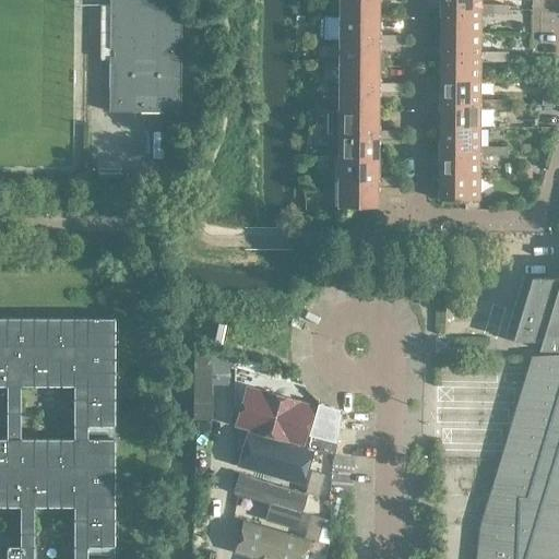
[(109,0),(109,48),(113,48),(113,56),(109,56),(108,111),(180,111),(180,0),(109,0)]
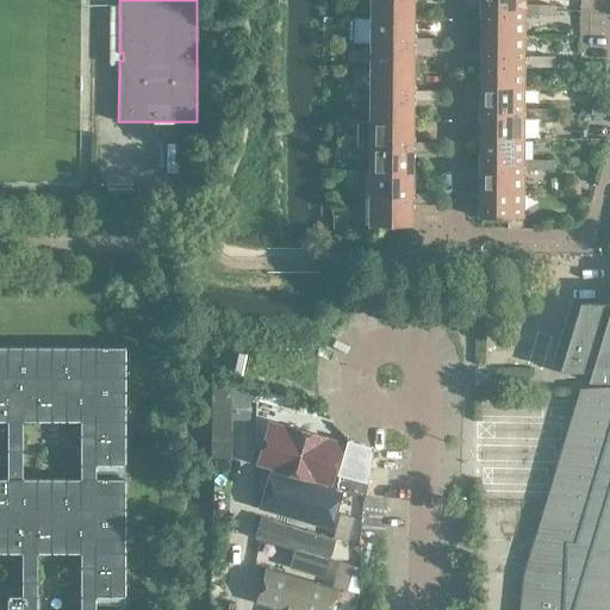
[(369,0),(371,16),(415,16),(414,0),(369,0)]
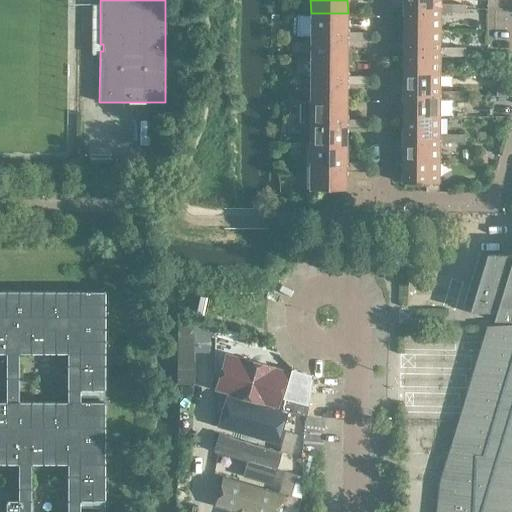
[(440,8),(440,12),(453,12),(453,3),(440,3),(440,8)]
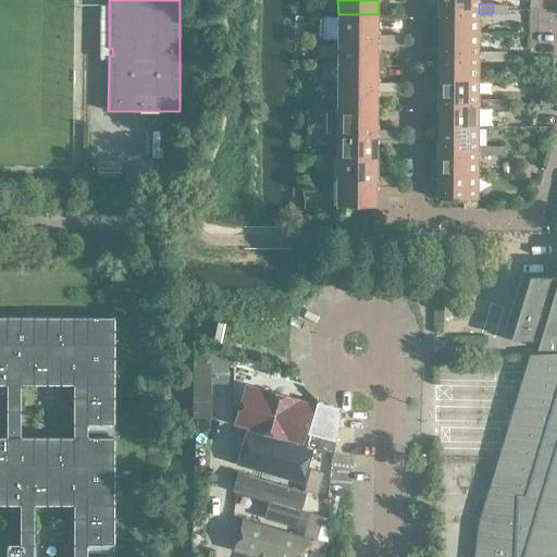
[(493,3),(493,13),(506,13),(506,3),(493,3)]
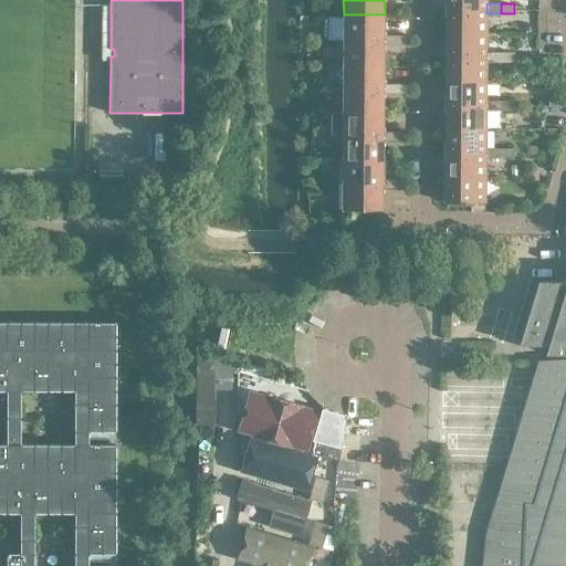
[(446,8),(446,31),(486,31),(486,13),(486,9),(446,8)]
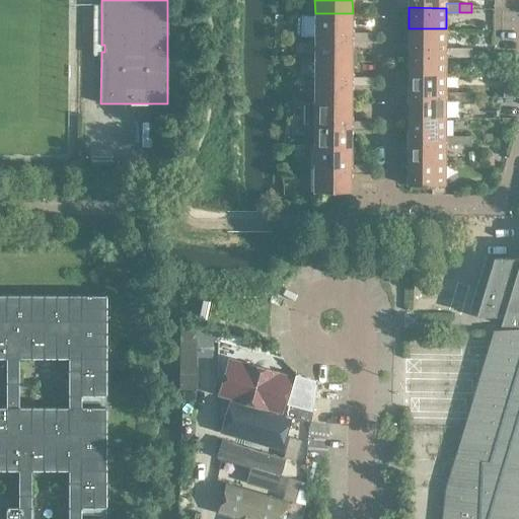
[(302,33),(314,33),(314,13),(302,13),(302,33)]
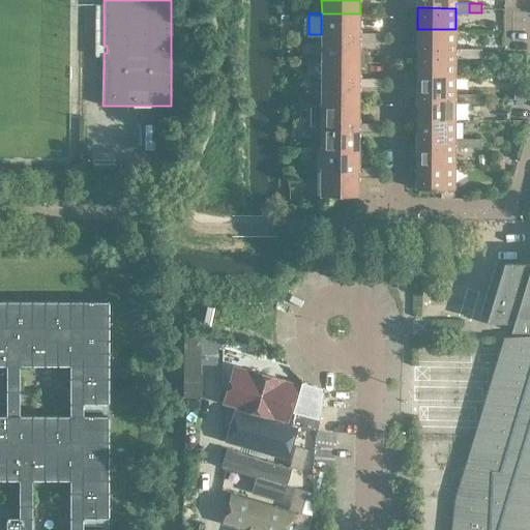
[(322,13),(322,37),(359,37),(360,32),(360,13),(322,13)]
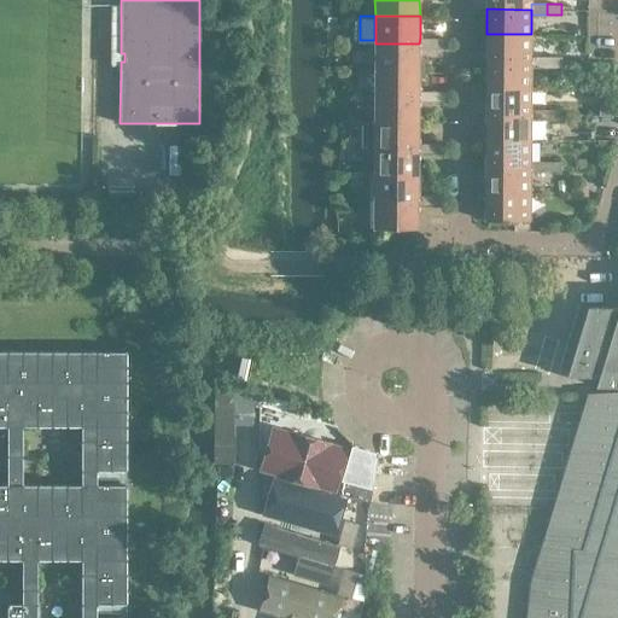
[(487,34),(487,60),(530,62),(530,56),(531,34),(487,34)]
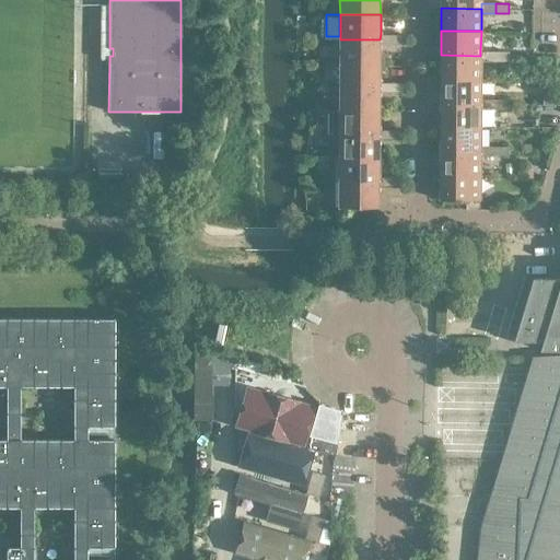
[(380,39),(380,45),(392,45),(392,34),(381,34),(380,39)]
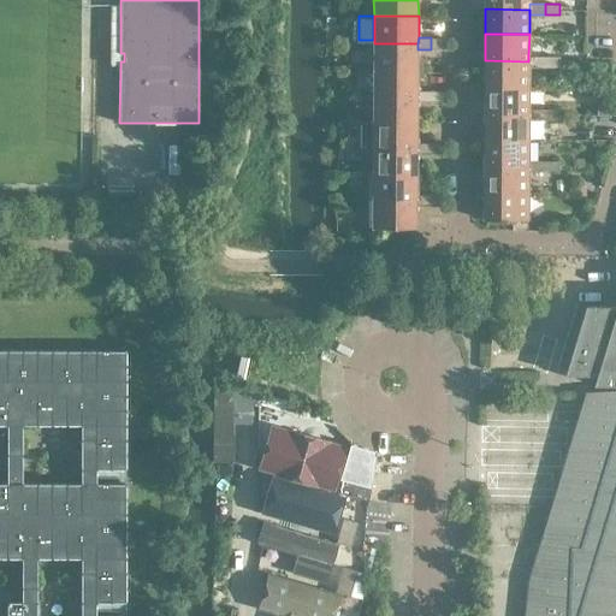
[(431,37),(431,49),(446,49),(446,39),(431,37)]
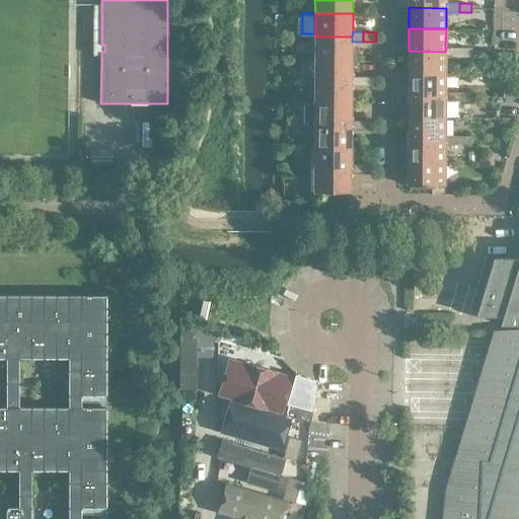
[(352,36),(315,36),(314,59),(352,59),(352,42),(352,36)]
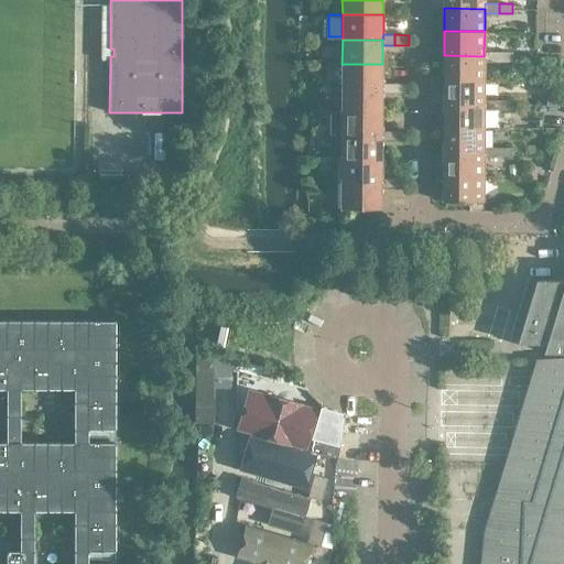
[(484,56),(484,62),(498,62),(498,51),(484,51),(484,56)]
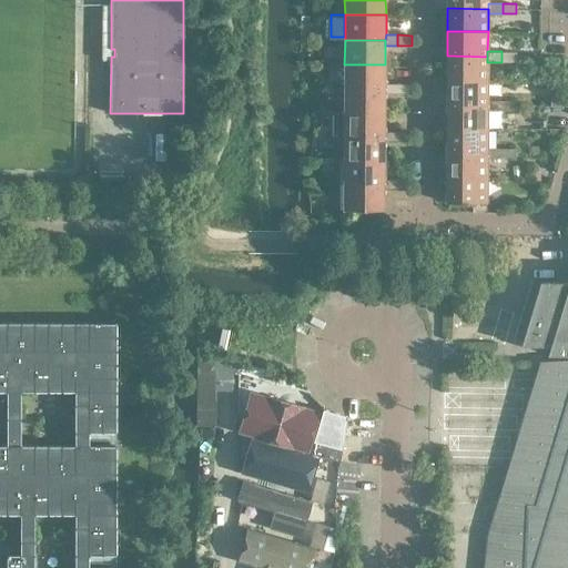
[(501,51),(501,62),(516,62),(516,52),(501,51)]
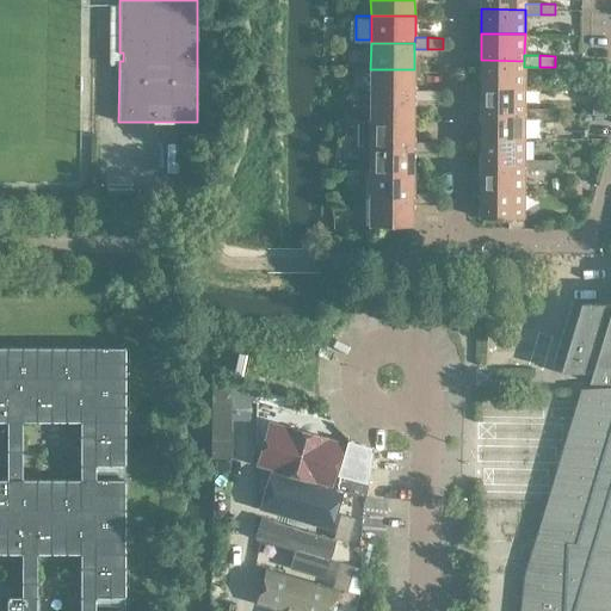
[(481,60),(481,86),(524,86),(524,67),(524,61),(481,60)]
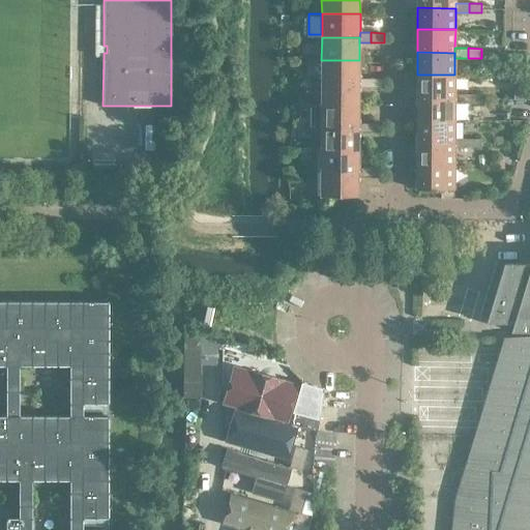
[(321,60),(321,82),(359,83),(359,78),(359,60),(321,60)]
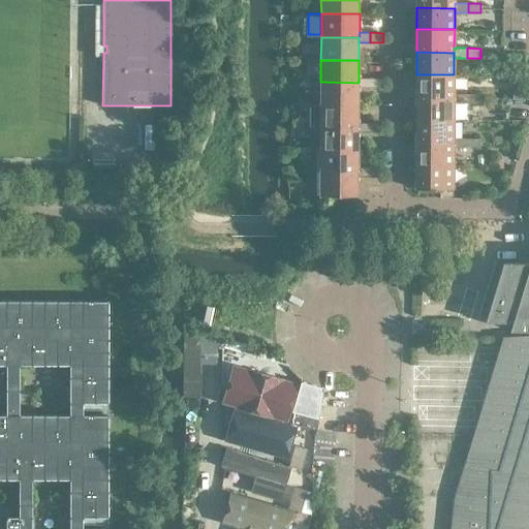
[(416,74),(416,97),(454,98),(454,93),(454,74),(416,74)]
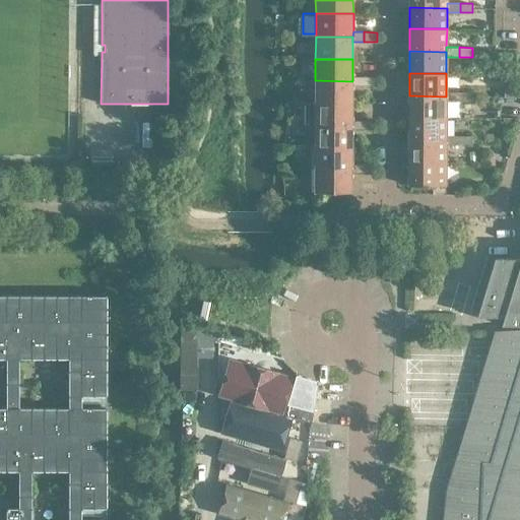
[(352,81),(352,85),(364,86),(364,76),(352,76),(352,81)]
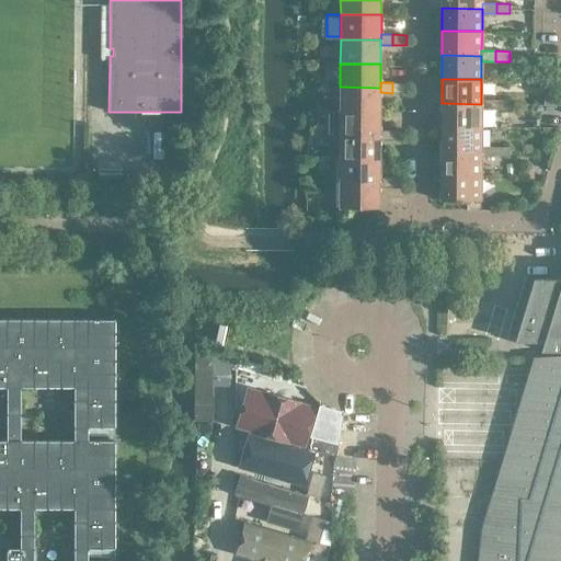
[(392,82),(392,93),(407,93),(407,82),(392,82)]
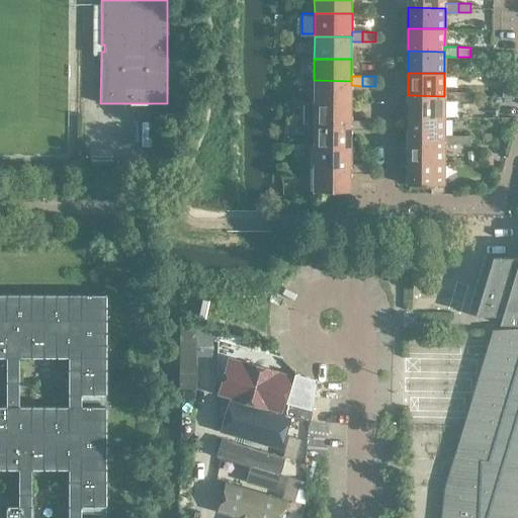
[(314,80),(314,101),(351,102),(351,85),(351,81),(314,80)]
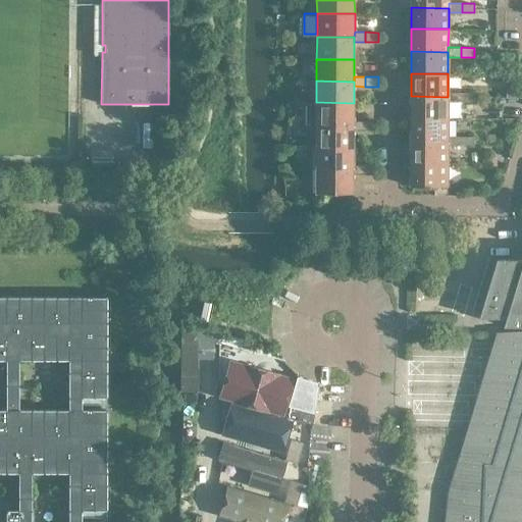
[(461,92),(448,92),(448,97),(448,101),(461,101),(461,92)]
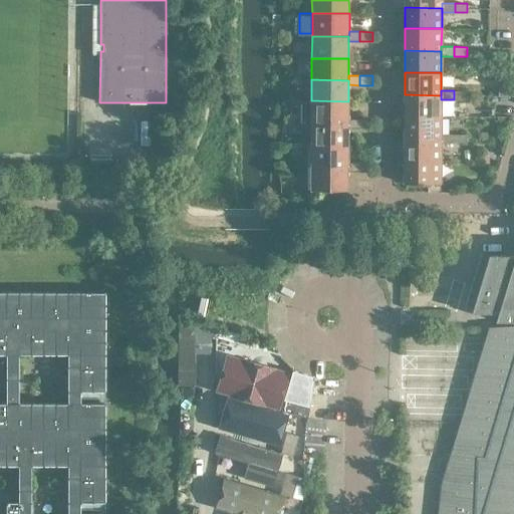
[(467,90),(454,90),(454,99),(467,99),(467,90)]
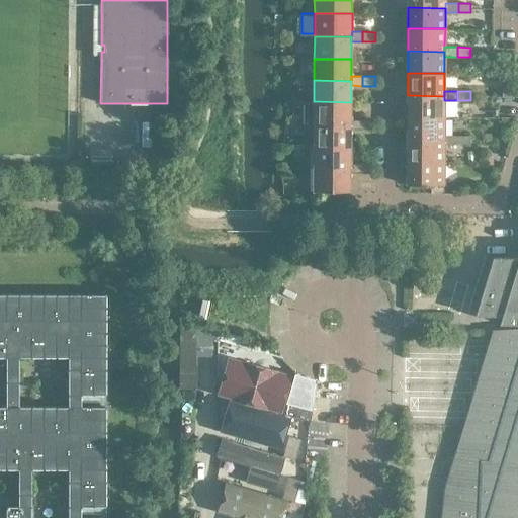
[(408,95),(408,117),(444,117),(444,100),(444,96),(408,95)]
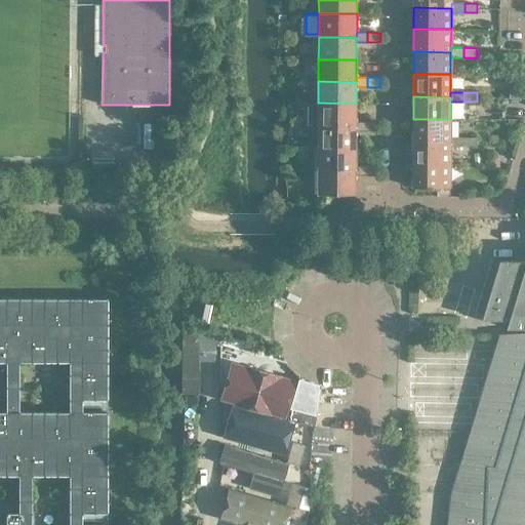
[(318,103),(308,103),(308,125),(356,126),(356,122),(356,104),(318,103)]
